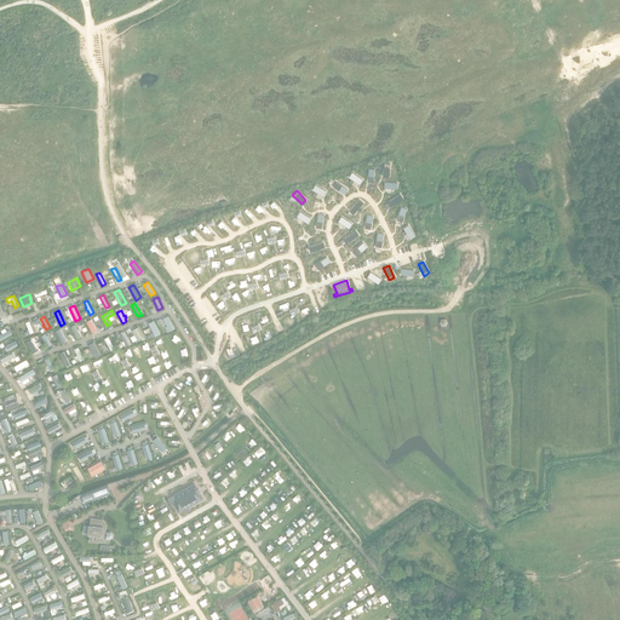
[(168,316),(164,320),(167,326),(165,327),(168,332),(176,328),(168,316)]
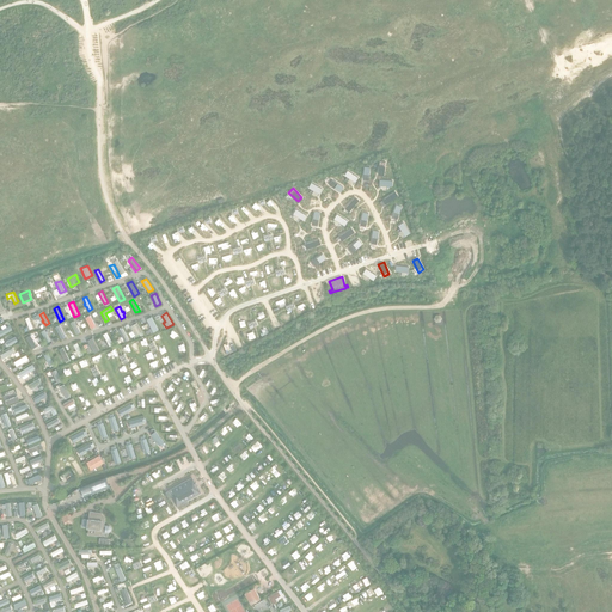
[(85,318),(91,329),(96,326),(90,316),(85,318)]
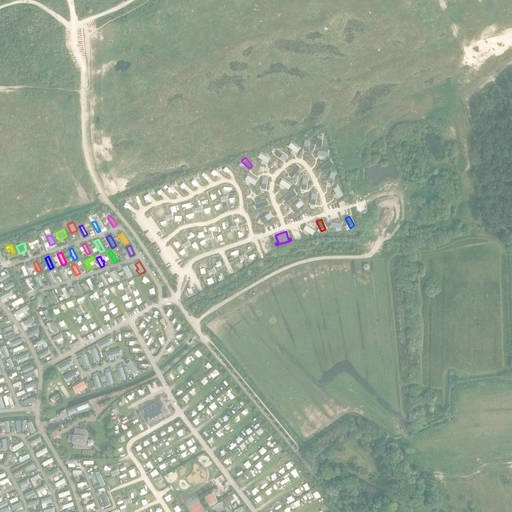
[(132,276),(127,265),(123,267),(128,278),(132,276)]
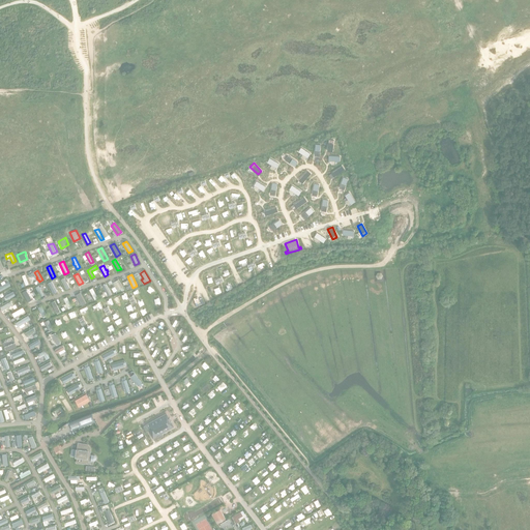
[(61,280),(65,290),(69,288),(64,277),(61,280)]
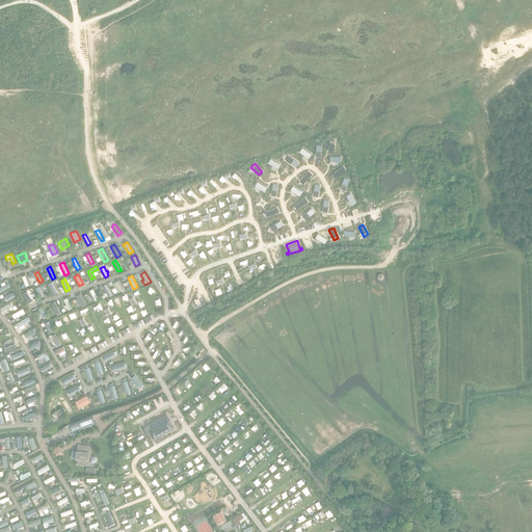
[(124,288),(120,281),(113,284),(117,292),(124,288)]
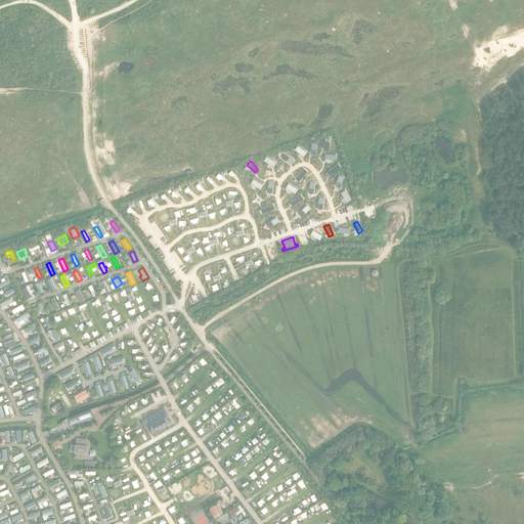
[(0,288),(10,282),(8,278),(0,282),(0,288)]
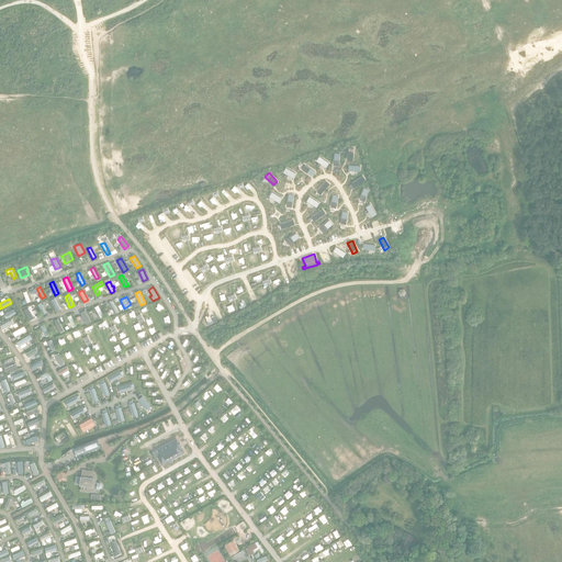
[(51,301),(56,312),(60,310),(55,299),(51,301)]
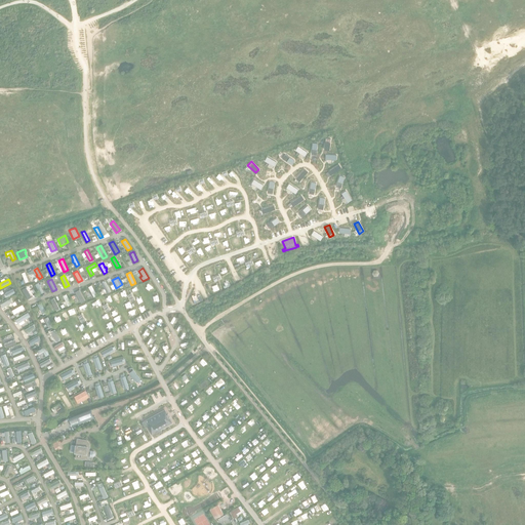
[(111,291),(105,281),(101,283),(107,293),(111,291)]
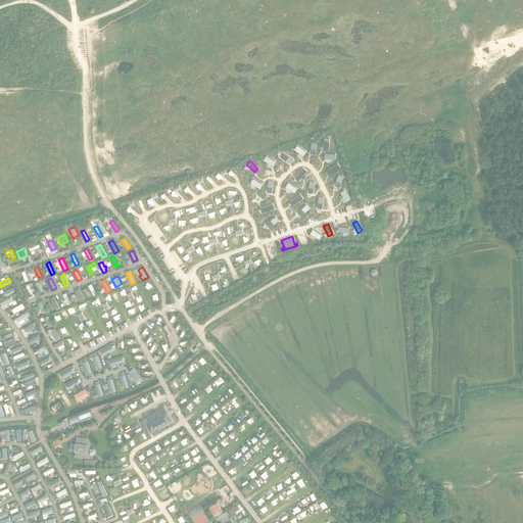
[(35,284),(39,293),(43,291),(40,285),(41,285),(40,283),(39,283),(38,282),(35,284)]
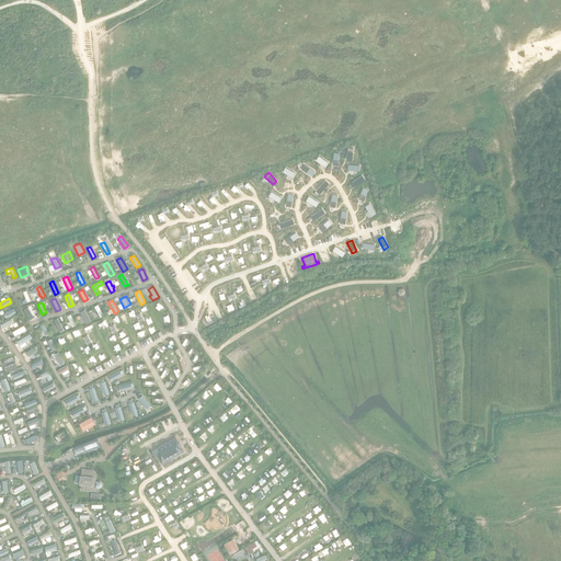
[(103,316),(98,305),(94,307),(100,317),(103,316)]
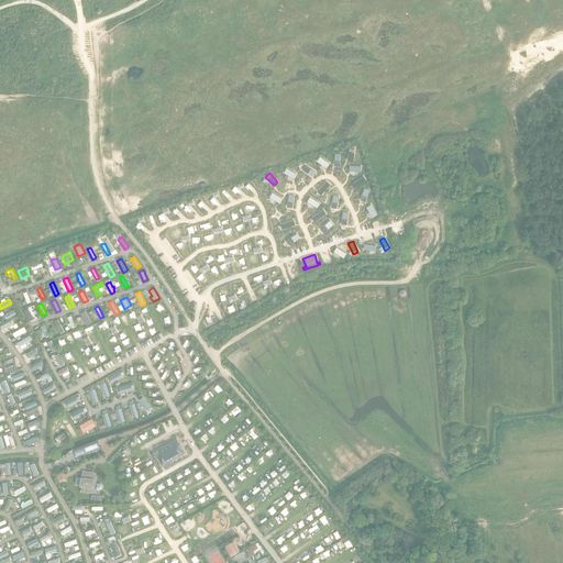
[(23,310),(29,320),(33,318),(28,308),(23,310)]
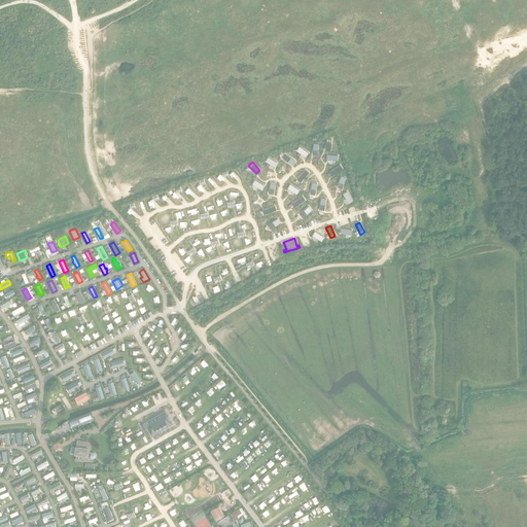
[(5,293),(6,294),(3,296),(5,300),(14,293),(12,290),(7,293),(7,292),(5,293)]
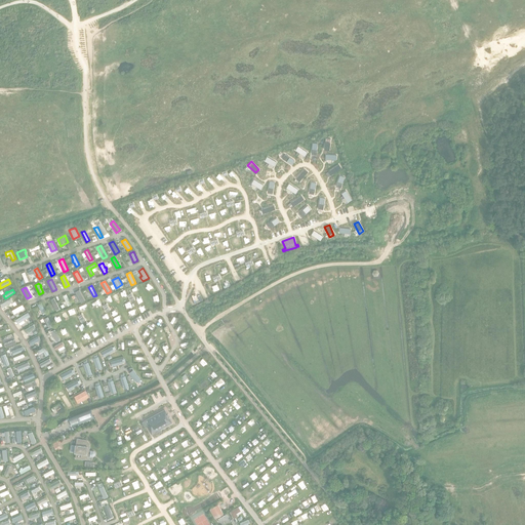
[(85,300),(79,290),(75,292),(81,303),(85,300)]
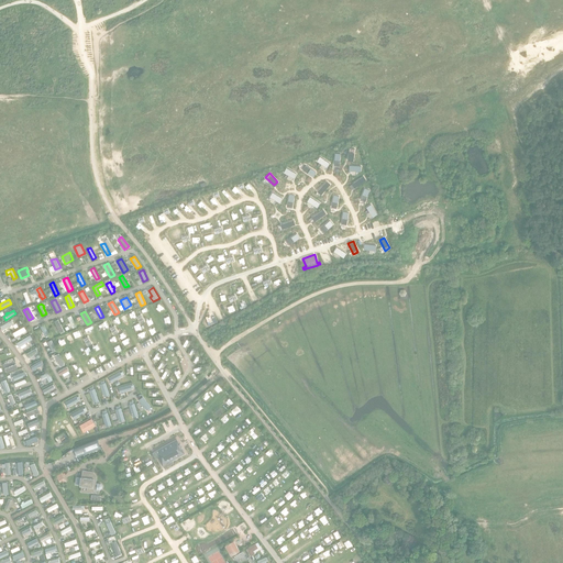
[(76,326),(70,316),(67,317),(70,322),(69,323),(70,326),(72,324),(73,328),(76,326)]
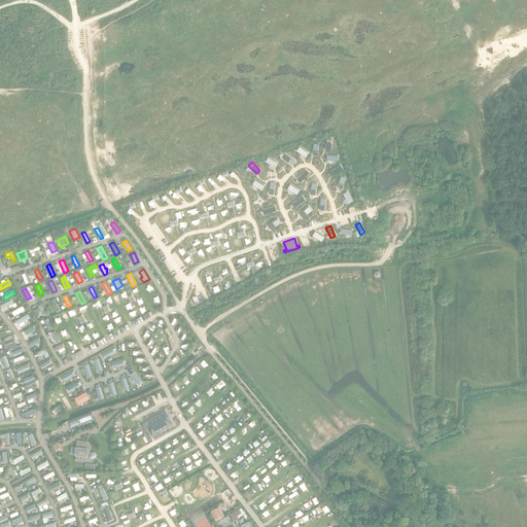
[(0,306),(2,309),(12,303),(10,300),(0,305),(0,306)]
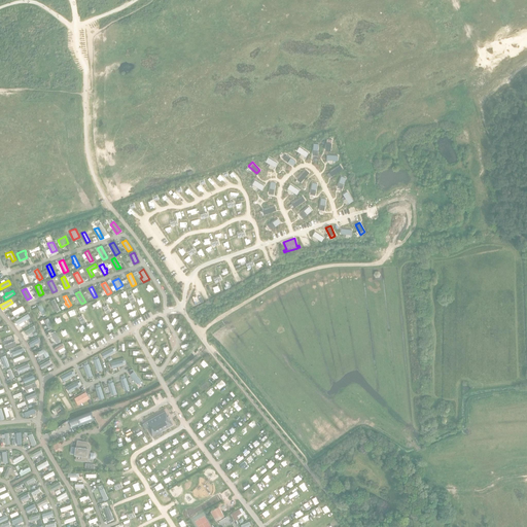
[(60,311),(54,300),(50,301),(57,312),(60,311)]
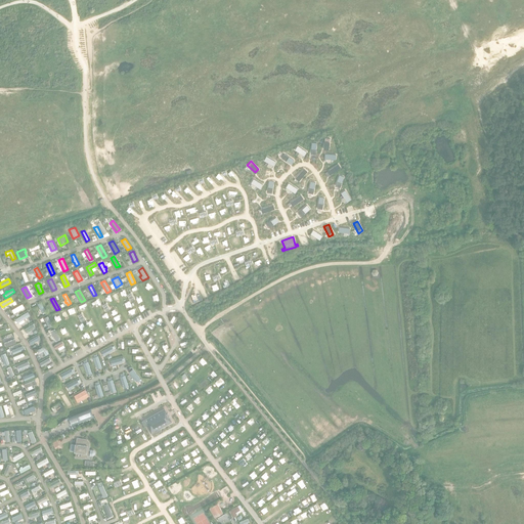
[(18,306),(9,311),(10,314),(19,309),(18,306)]
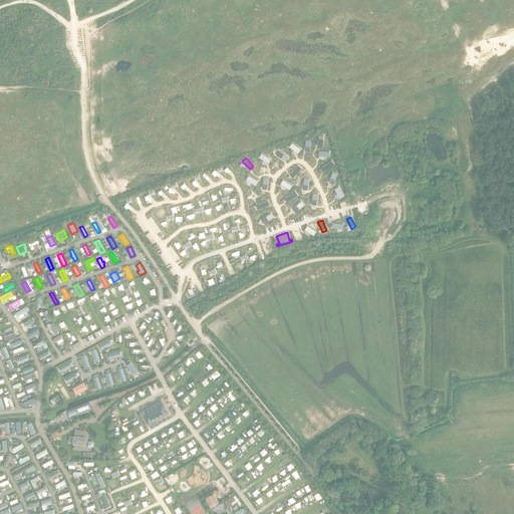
[(17,317),(29,309),(27,306),(15,313),(17,317)]
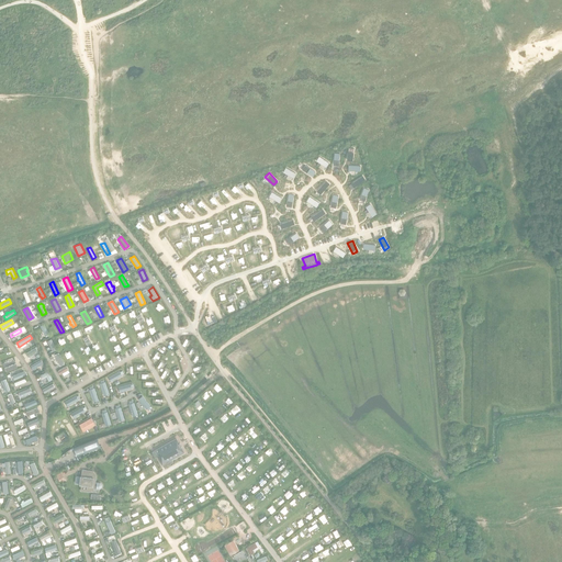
[(57,350),(51,339),(47,341),(53,352),(57,350)]
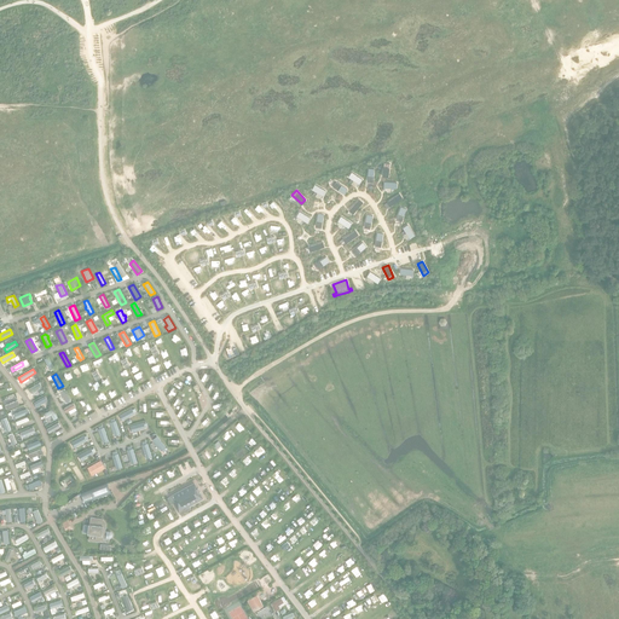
[(39,382),(28,389),(30,393),(41,387),(39,382)]
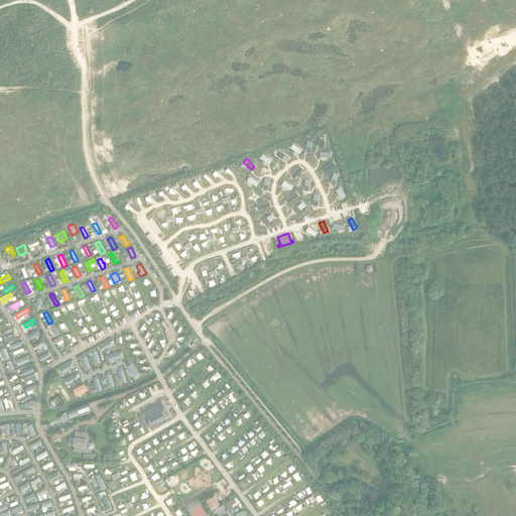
[(58,335),(53,324),(49,326),(55,337),(58,335)]
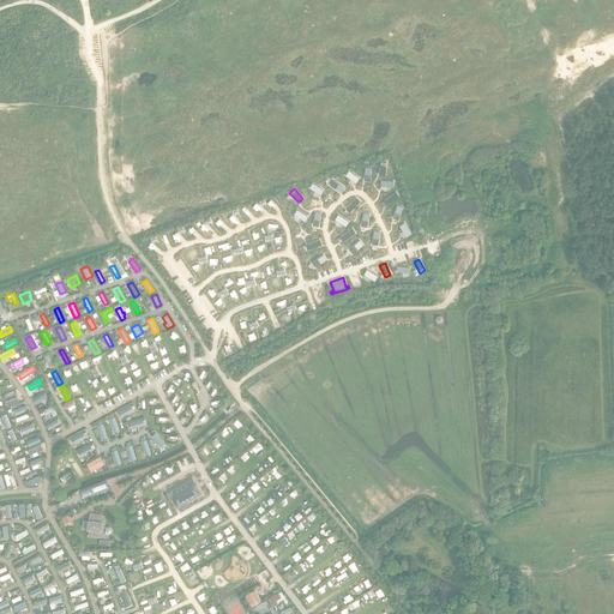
[(44,393),(34,401),(35,404),(47,397),(44,393)]
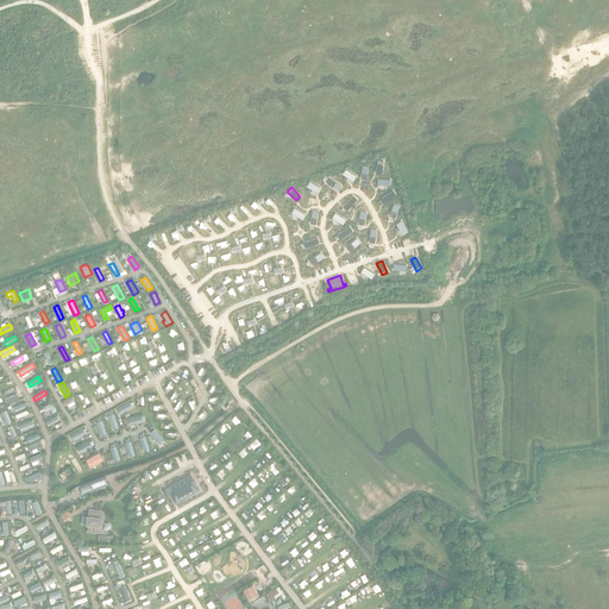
[(45,412),(50,409),(52,413),(57,410),(52,402),(43,407),(45,412)]
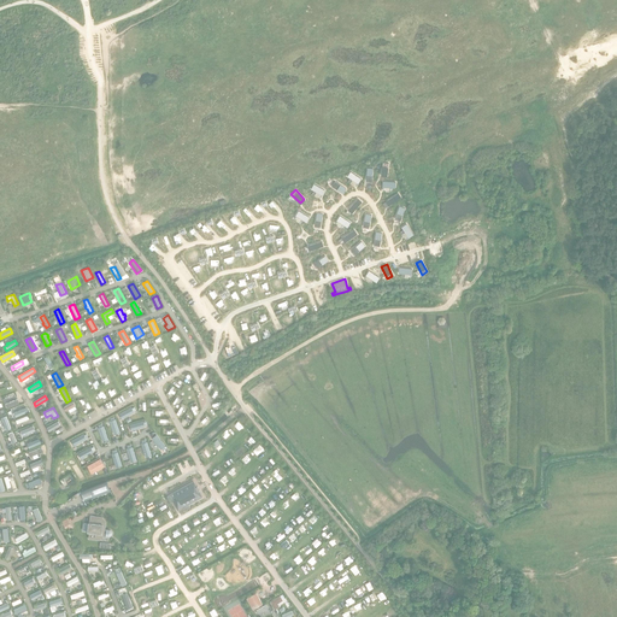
[(131,407),(118,415),(122,419),(134,413),(134,412),(136,411),(134,407),(131,409),(131,407)]
